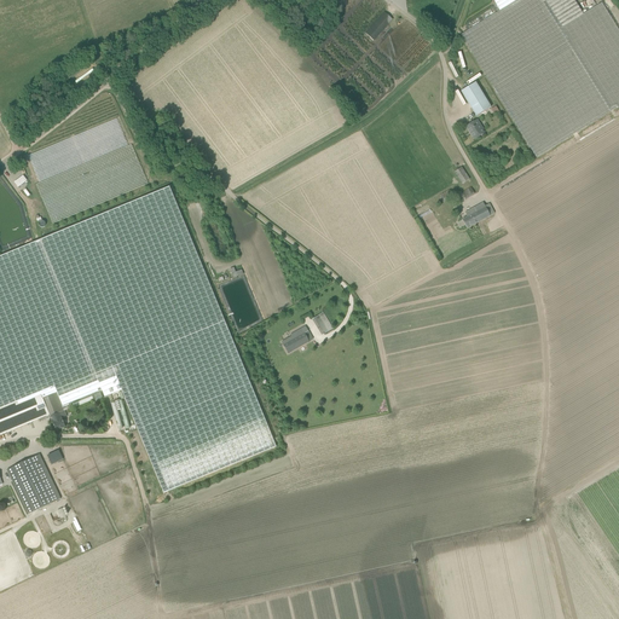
[(542,0),(518,0),(499,11),(461,35),(498,94),(497,94),(536,157),(618,106),(618,30),(602,4),(583,15),(560,29),(543,3),(542,0)]
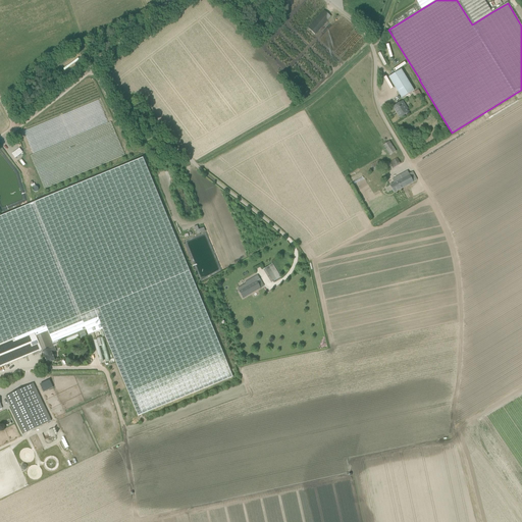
[(417,0),(416,1),(421,9),(436,0),(417,0)]
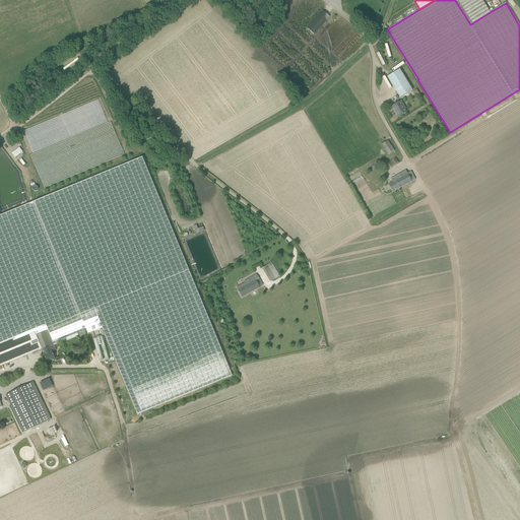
[(460,0),(456,2),(470,24),(490,12),(481,0),(460,0)]
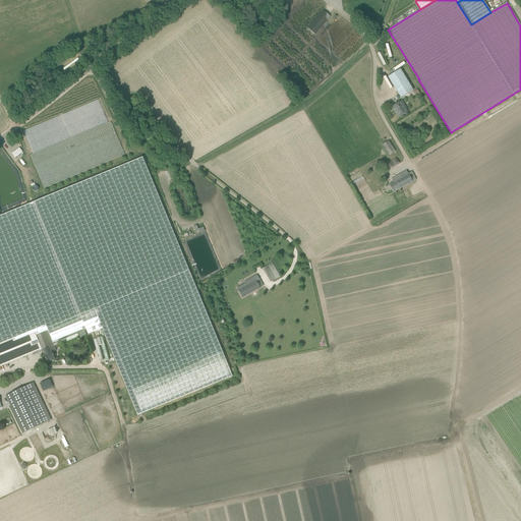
[(307,29),(310,31),(314,35),(331,16),(324,10),(307,29)]
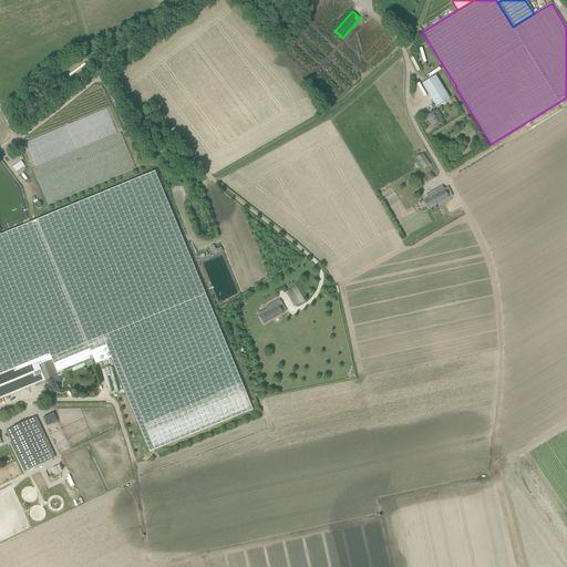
[(435,63),(422,70),(424,72),(437,65),(435,63)]
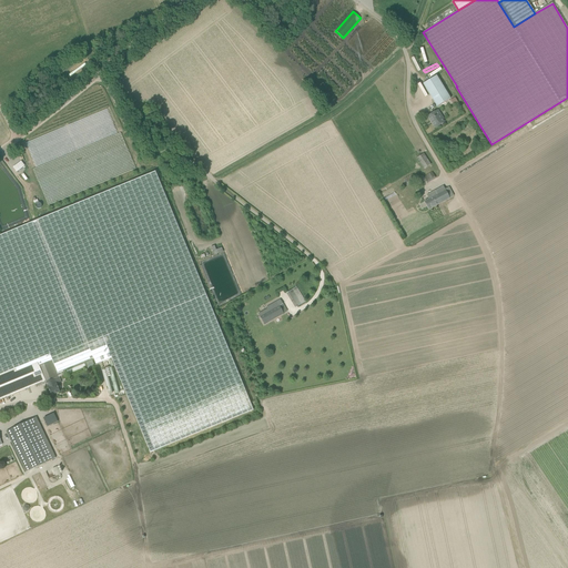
[(423,84),(437,108),(450,99),(437,75),(423,84)]
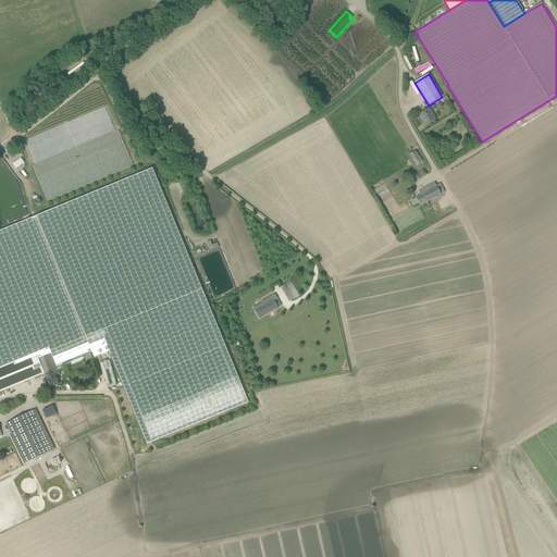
[(436,120),(430,108),(419,114),(426,126),(436,120)]
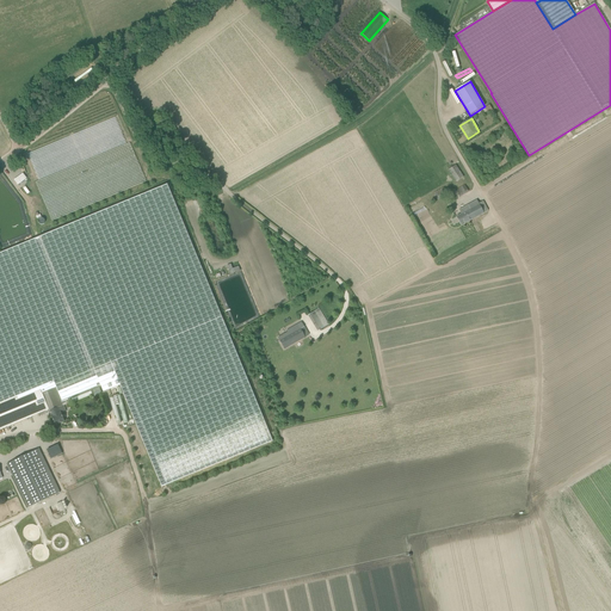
[(456,181),(464,177),(456,165),(449,170),(456,181)]
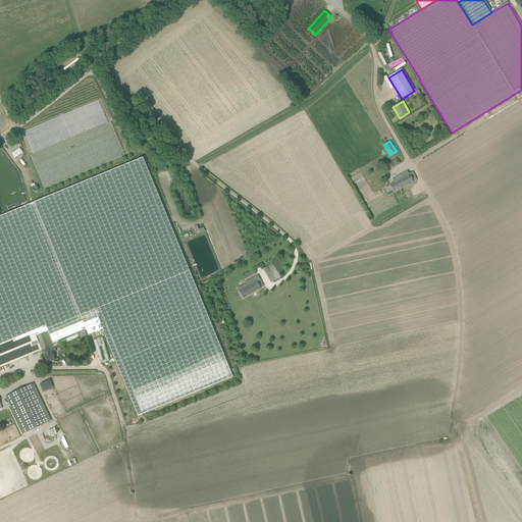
[(143,158),(127,164),(34,203),(0,216),(0,345),(34,331),(36,336),(48,331),(54,347),(60,345),(58,342),(86,329),(88,335),(103,329),(138,416),(233,377),(143,158)]
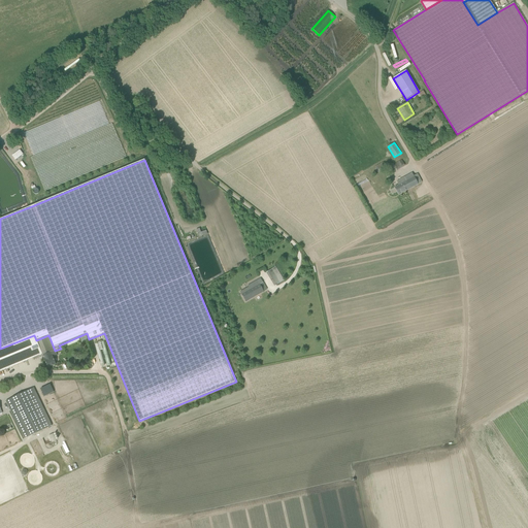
[(392,166),(395,171),(405,165),(401,160),(392,166)]
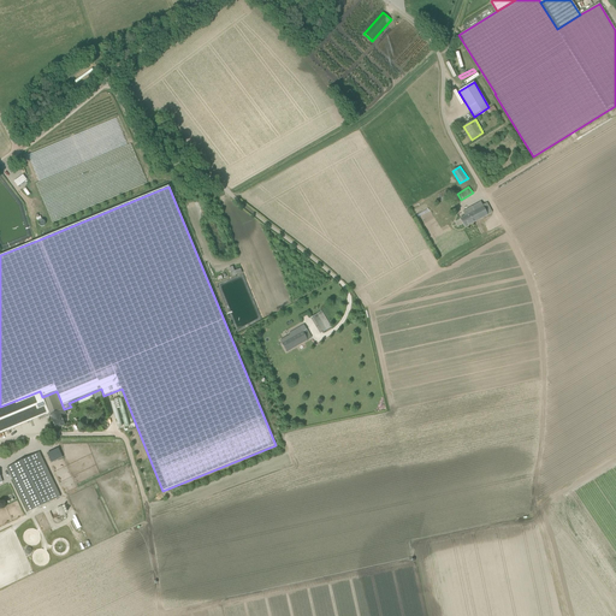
[(460,219),(465,227),(489,215),(481,202),(463,212),(466,217),(460,219)]
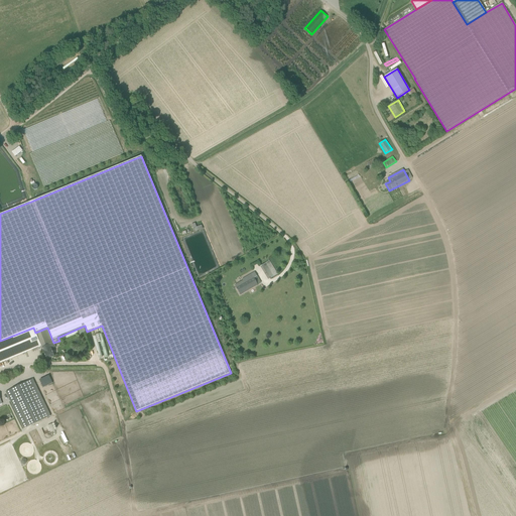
[(197,227),(195,223),(191,224),(192,228),(195,231),(203,228),(202,225),(197,227)]
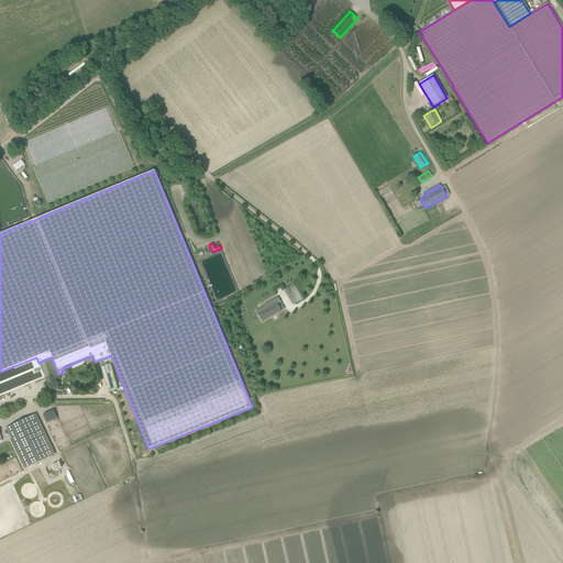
[(296,284),(284,289),(291,305),(302,300),(296,284)]
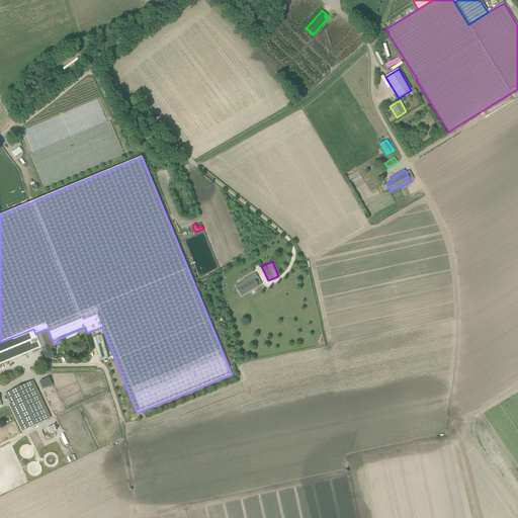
[(258,277),(256,273),(244,280),(244,282),(236,286),(237,289),(241,296),(259,286),(255,279),(258,277)]
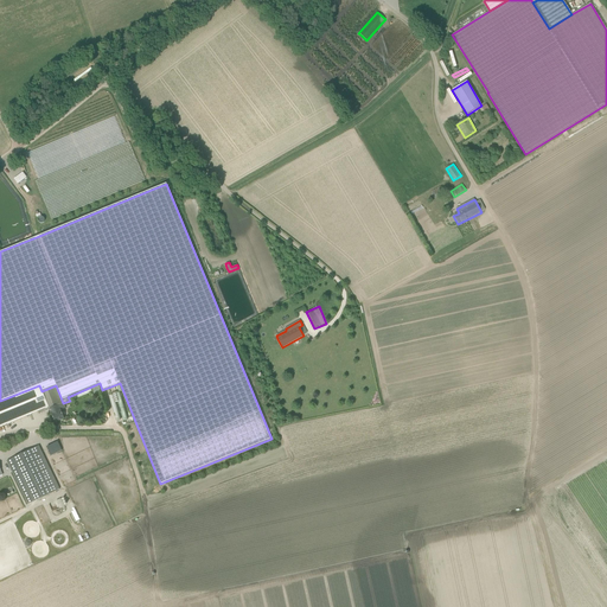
[(94,394),(101,390),(98,384),(91,388),(94,394)]
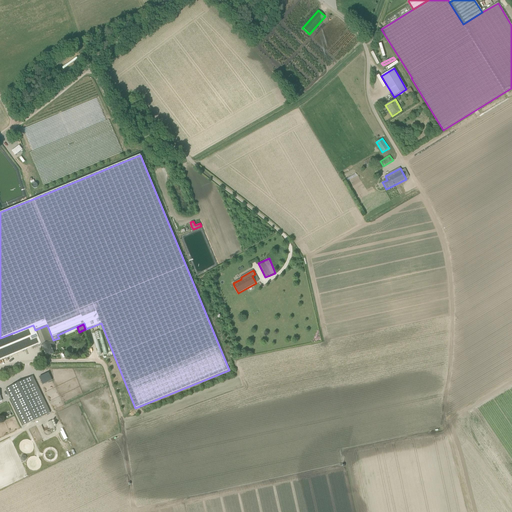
[(33,325),(0,338),(0,360),(33,347),(35,348),(42,345),(35,330),(33,325)]
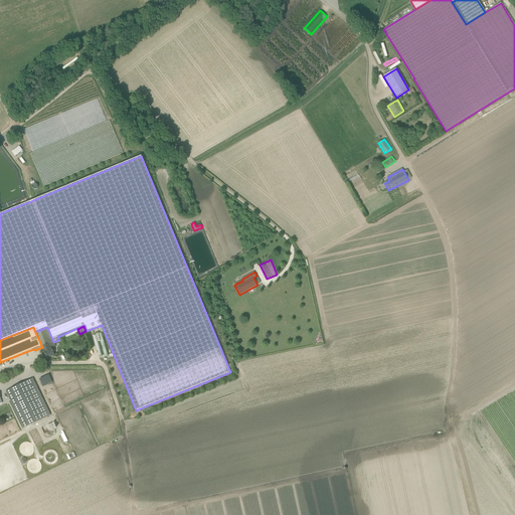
[(35,332),(42,347),(43,351),(46,358),(54,355),(51,349),(55,347),(53,342),(47,327),(35,332)]
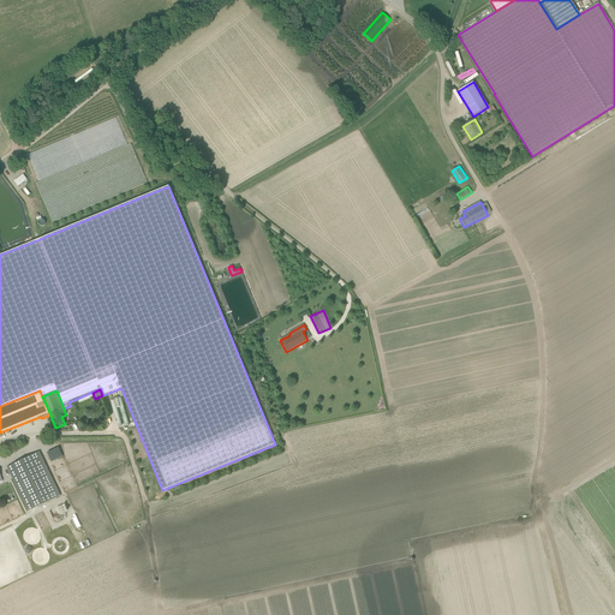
[(28,512),(60,496),(40,452),(7,467),(28,512)]
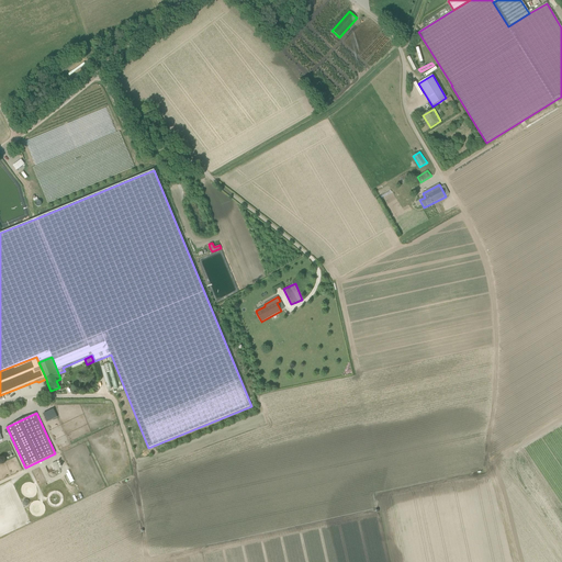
[(72,489),(74,492),(77,491),(75,483),(68,485),(67,480),(64,481),(67,490),(72,489)]
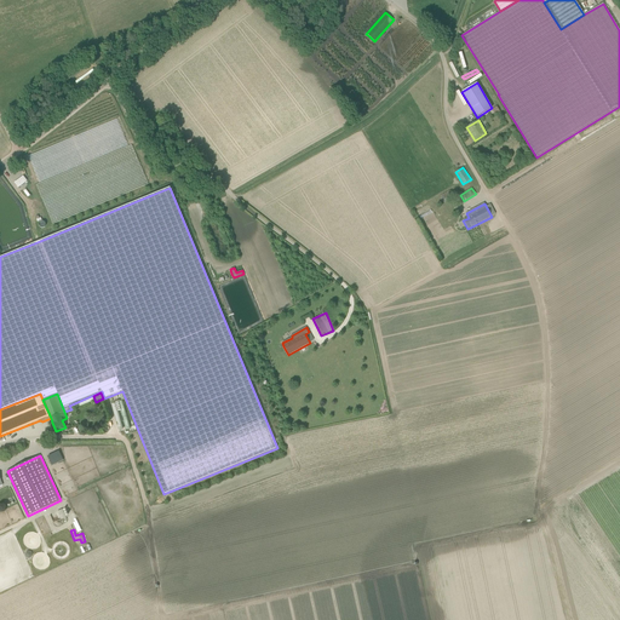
[(74,556),(90,550),(87,544),(72,551),(74,556)]
